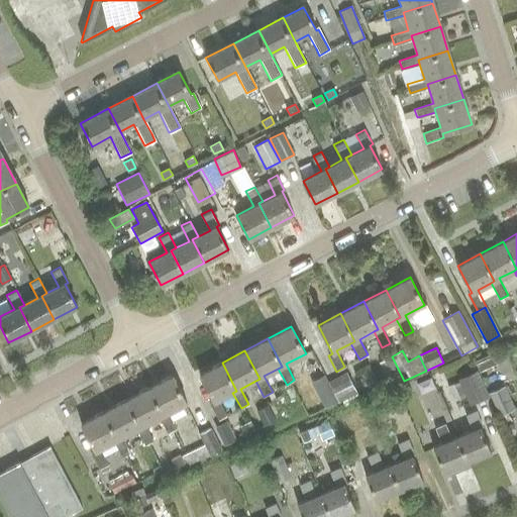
[(379,363),(387,378),(399,371),(392,356),(379,363)]
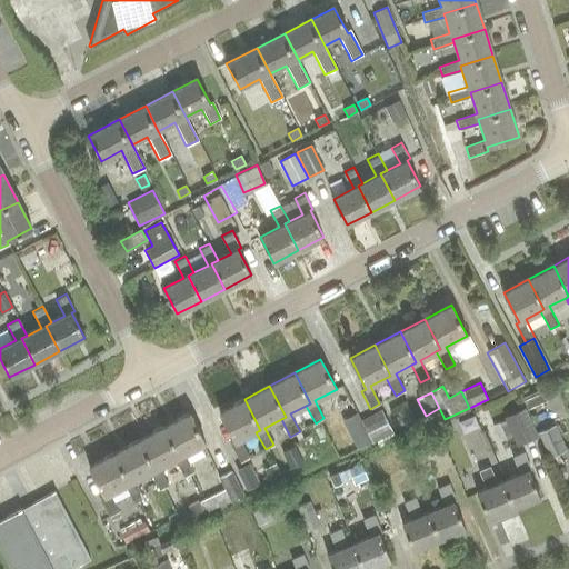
[(542,392),(522,401),(527,409),(547,400),(542,392)]
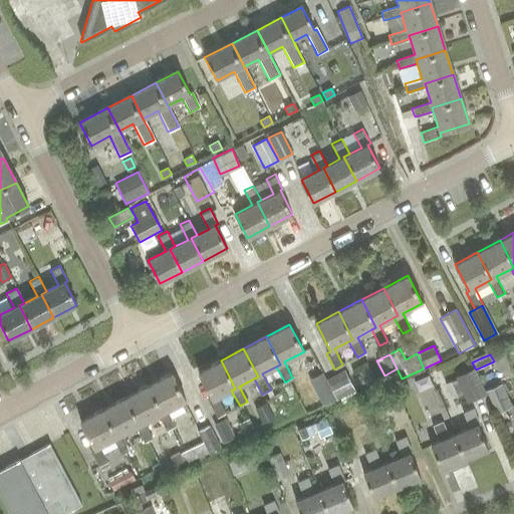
[(217,398),(231,391),(235,389),(221,360),(198,372),(212,400),(209,402),(217,418),(225,414),(217,398)]
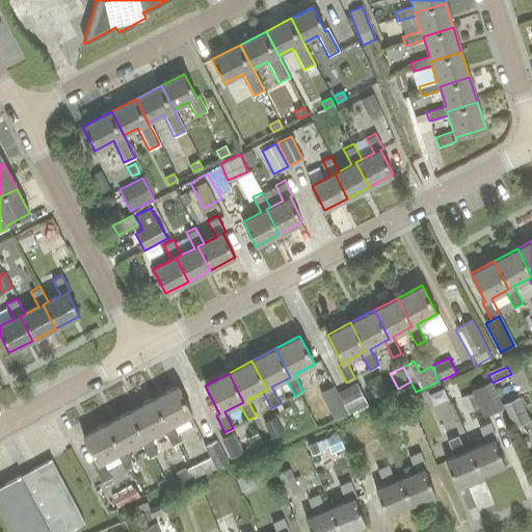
[(377,401),(379,406),(398,398),(387,375),(379,378),(388,396),(377,401)]
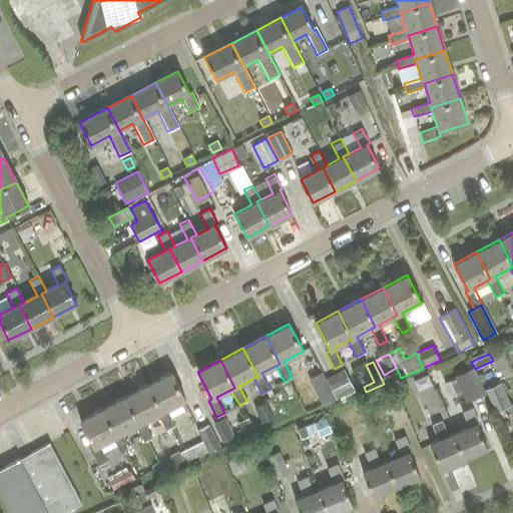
[(484,394),(473,369),(454,377),(466,402),(484,394)]
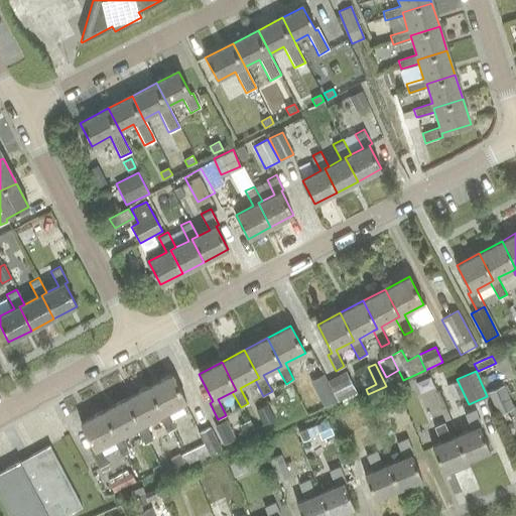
[(172,375),(148,388),(162,414),(159,416),(167,432),(175,428),(167,412),(185,402),(172,375)]
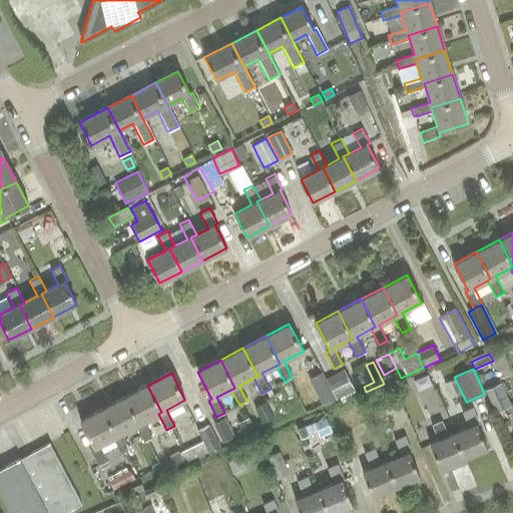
[(511,406),(500,384),(485,391),(495,413),(511,406)]
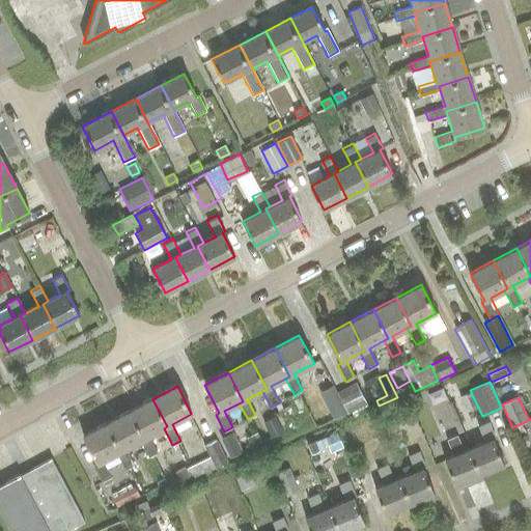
[(152,399),(130,411),(144,439),(140,441),(148,457),(158,453),(148,437),(164,428),(167,426),(152,399)]
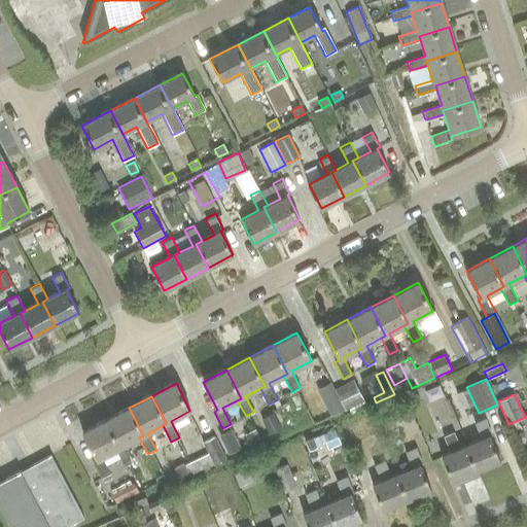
[(344,410),(337,396),(323,402),(330,416),(344,410)]
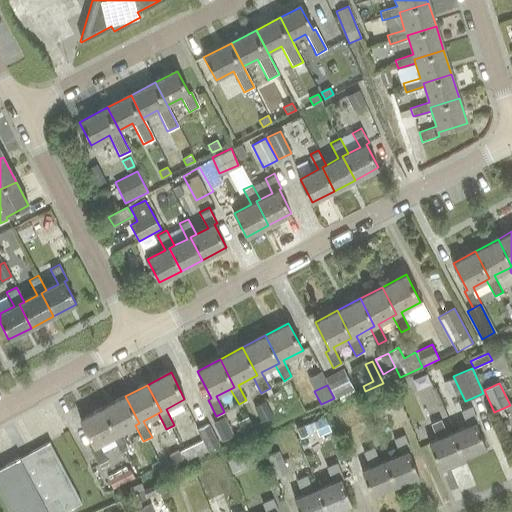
[(139,423),(125,396),(102,408),(116,435),(113,437),(121,452),(129,448),(121,433),(135,425),(139,423)]
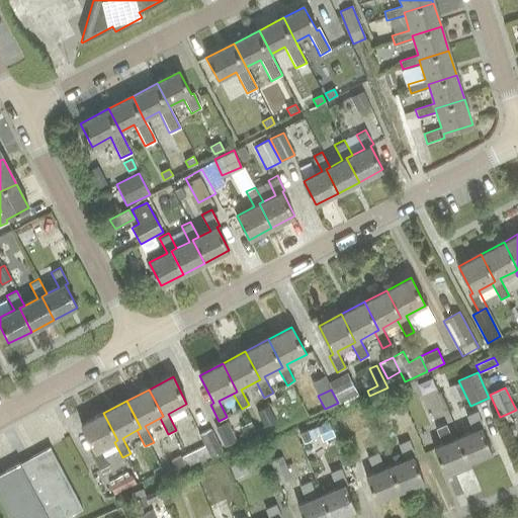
[(99,449),(114,442),(117,440),(103,413),(81,424),(95,451),(91,453),(99,469),(107,465),(99,449)]
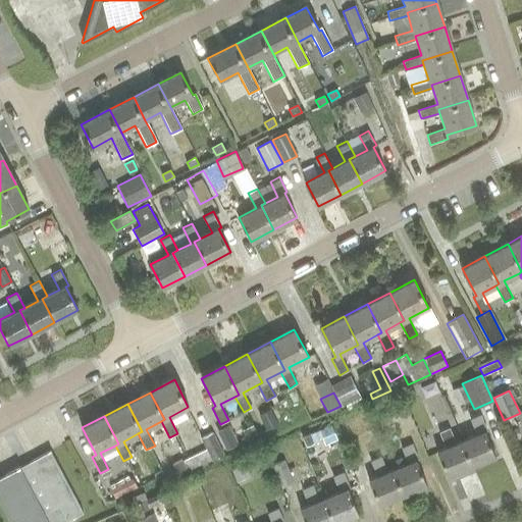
[(477,435),(461,441),(471,467),(496,457),(484,431),(486,430),(480,416),(470,420),(477,435)]
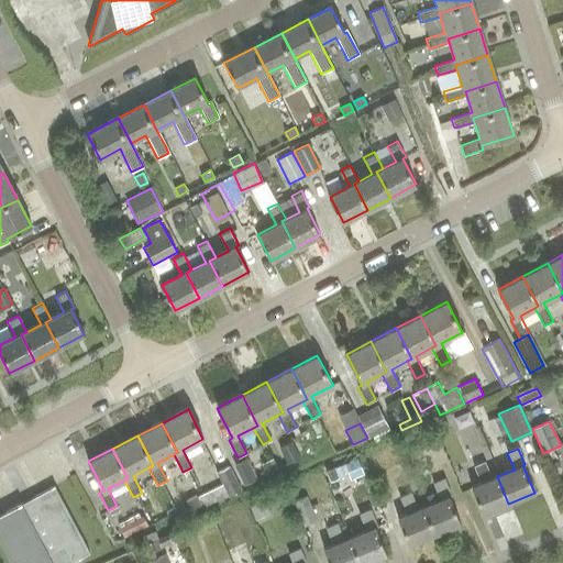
[(233,464),(243,485),(256,478),(247,457),(233,464)]
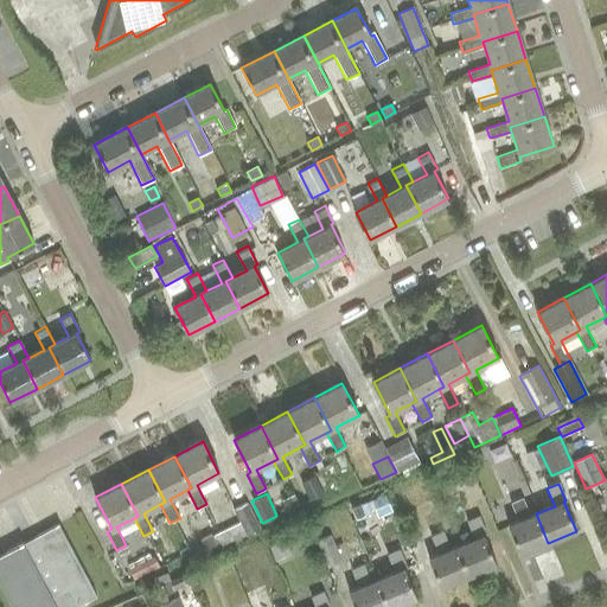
[(521,554),(548,543),(536,513),(530,516),(523,498),(511,503),(519,521),(509,525),(521,554)]
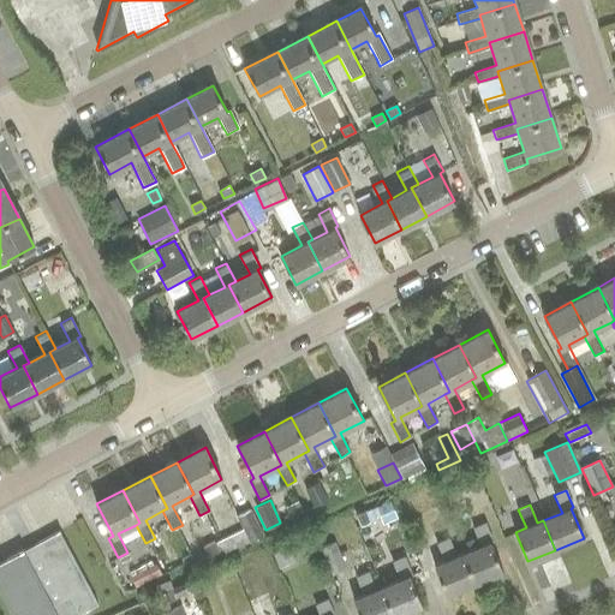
[(219,539),(225,551),(263,532),(251,507),(236,514),(243,527),(219,539)]
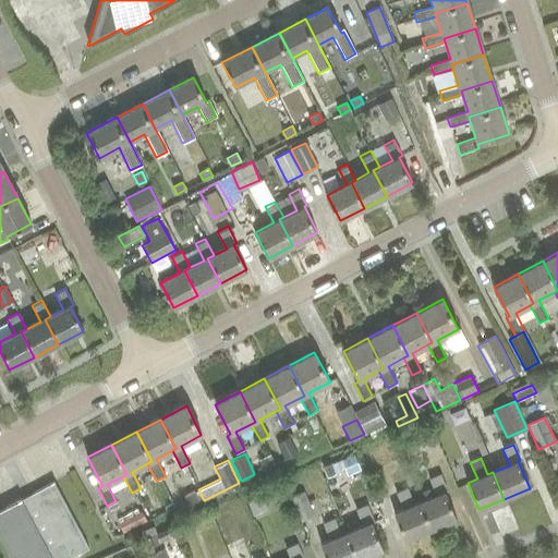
[(437,496),(420,502),(431,530),(457,519),(446,492),(448,490),(441,474),(429,480),(437,496)]
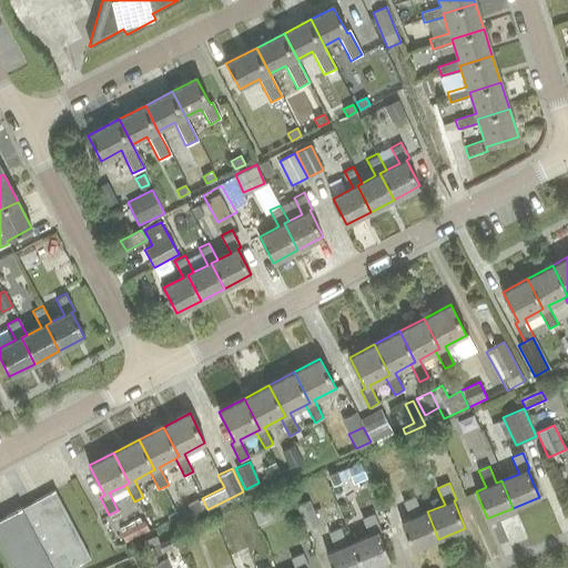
[(54,490),(0,519),(0,548),(10,567),(70,567),(91,557),(54,490)]
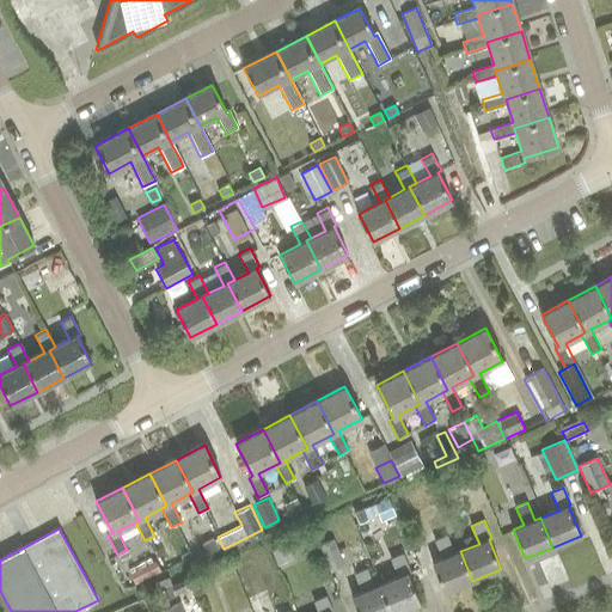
[(472,581),(460,551),(454,554),(451,546),(458,544),(453,533),(435,540),(442,560),(433,563),(445,593),(472,581)]
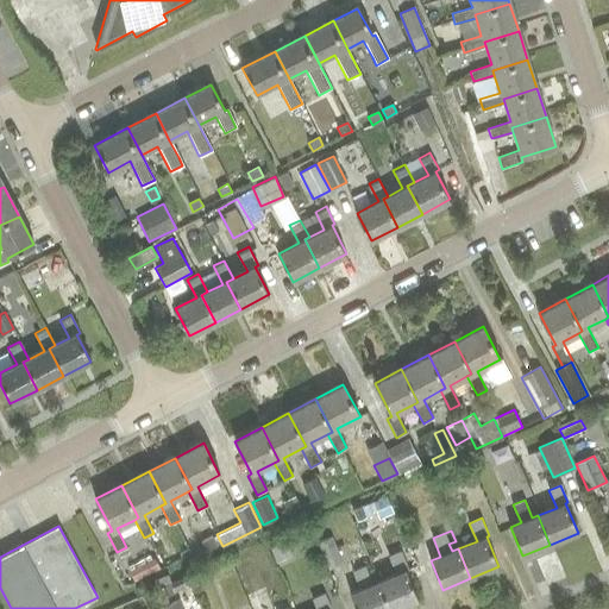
[(331,538),(316,544),(328,570),(343,564),(331,538)]
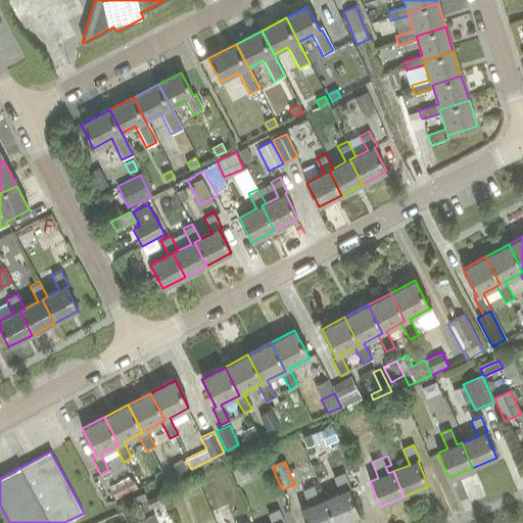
[(206,480),(218,507),(242,495),(231,470),(206,480)]
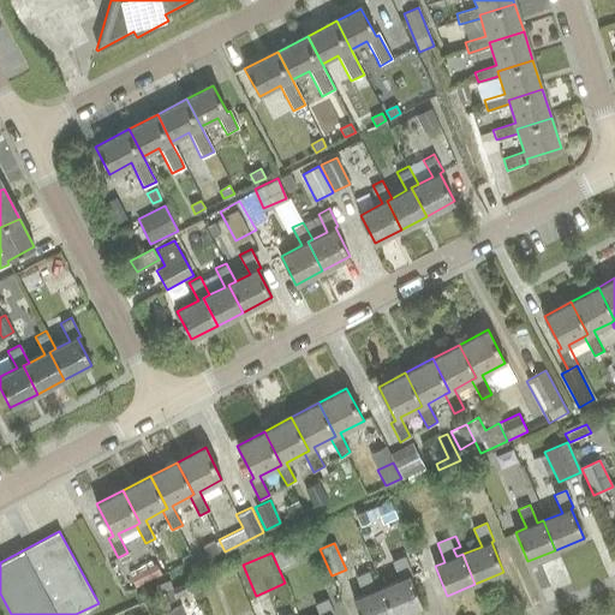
[(400,580),(382,589),(392,614),(400,614),(422,607),(410,577),(412,575),(404,557),(393,562),(400,580)]
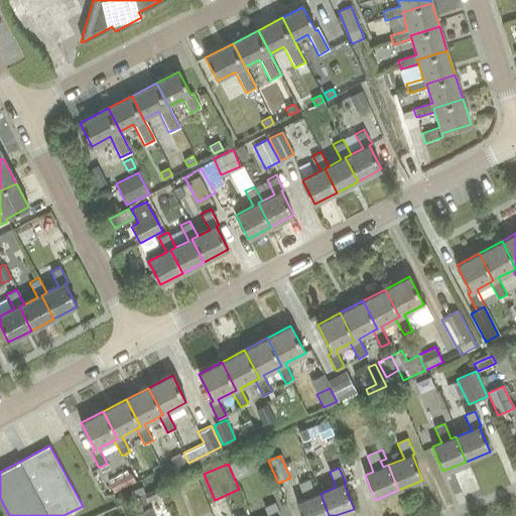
[(141,480),(149,475),(146,469),(137,473),(141,480)]
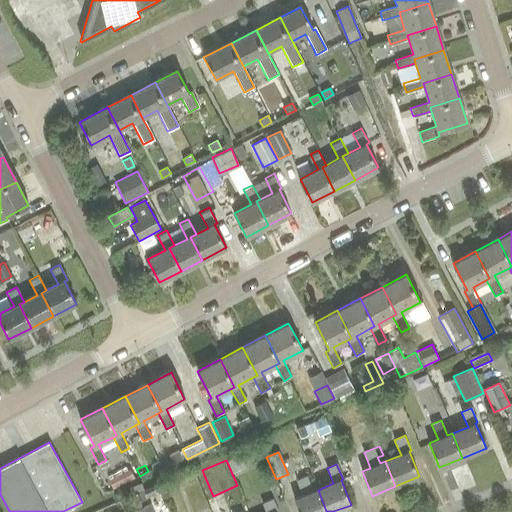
[(112,489),(134,477),(129,468),(107,480),(112,489)]
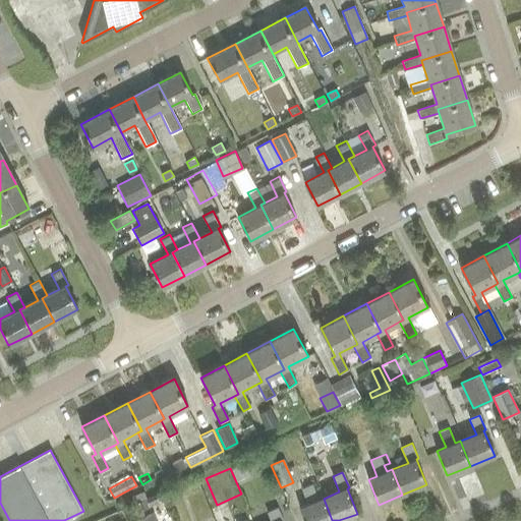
[(332,520),(324,499),(317,501),(311,485),(301,489),(308,505),(299,508),(304,520),(332,520)]
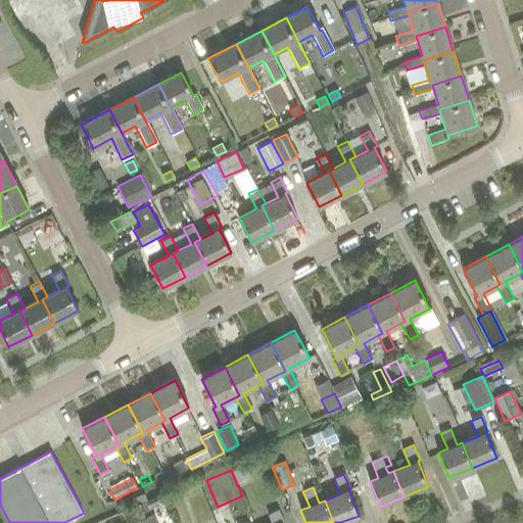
[(271,522),(283,522),(279,511),(269,515),(271,522)]
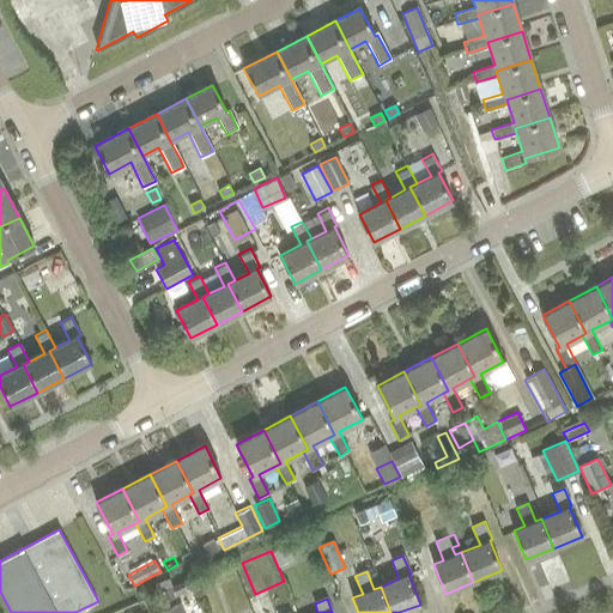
[(183,612),(180,602),(162,610),(162,612),(183,612)]
